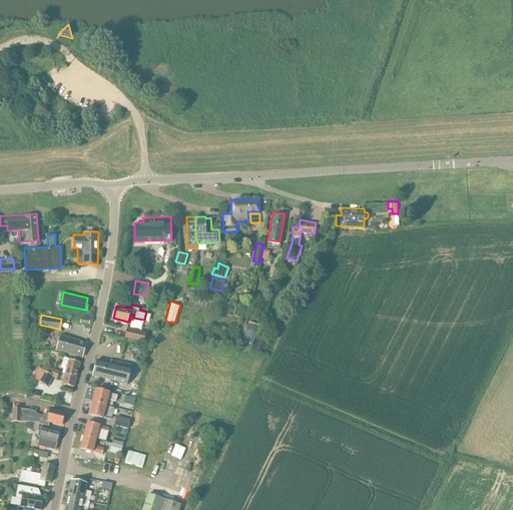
[(246,326),(242,339),(253,343),(258,330),(246,326)]
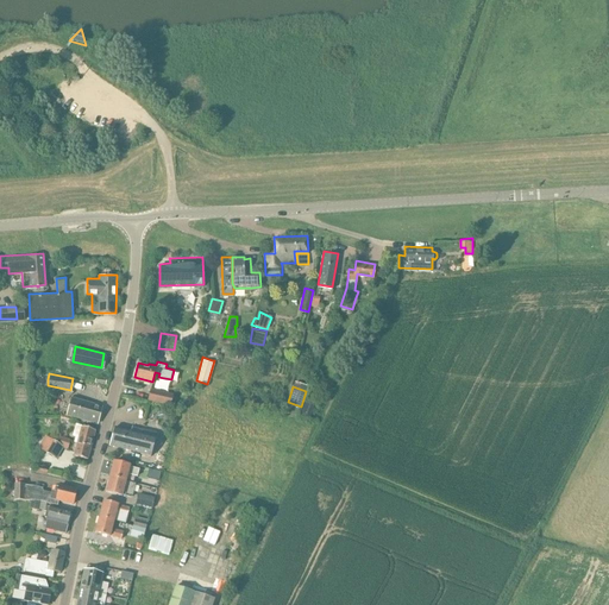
[(148,398),(170,404),(173,392),(150,388),(148,398)]
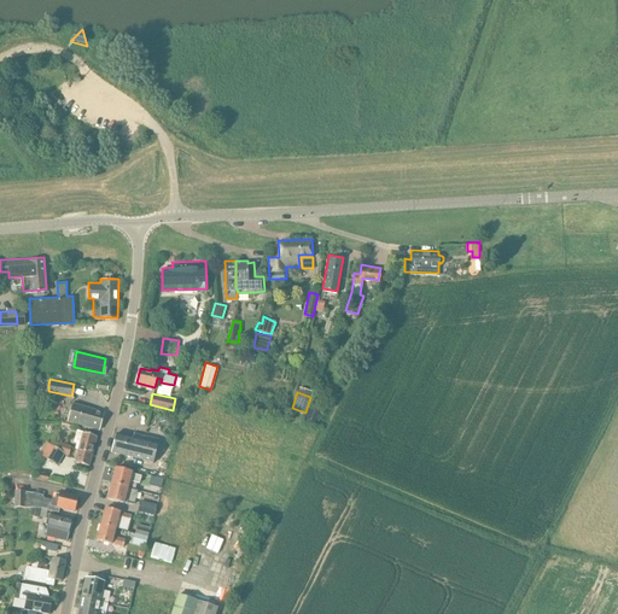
[(99,428),(104,410),(73,402),(68,420),(99,428)]
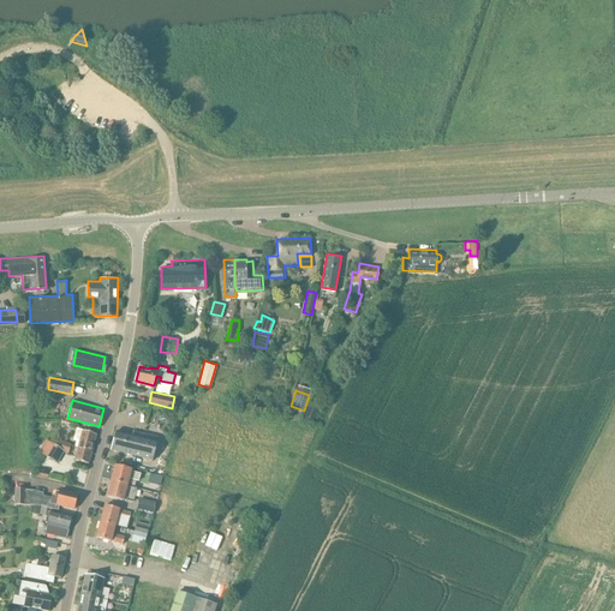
[(309,402),(304,417),(312,420),(318,406),(309,402)]
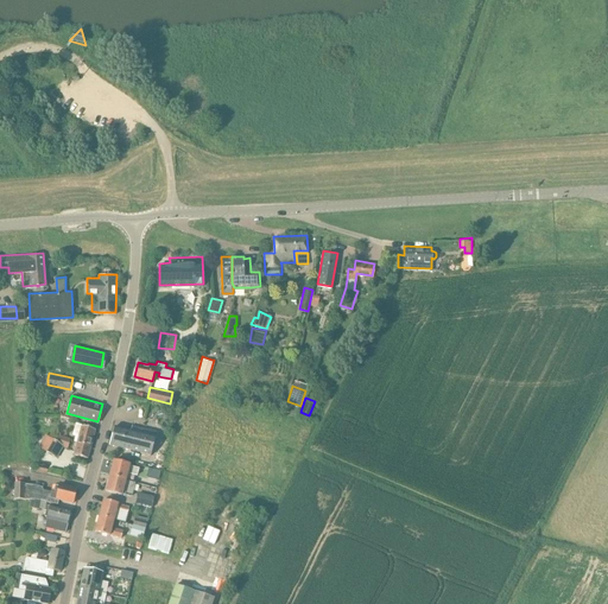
[(73,452),(76,453),(88,456),(95,427),(75,421),(73,433),(75,434),(74,440),(76,440),(73,452)]
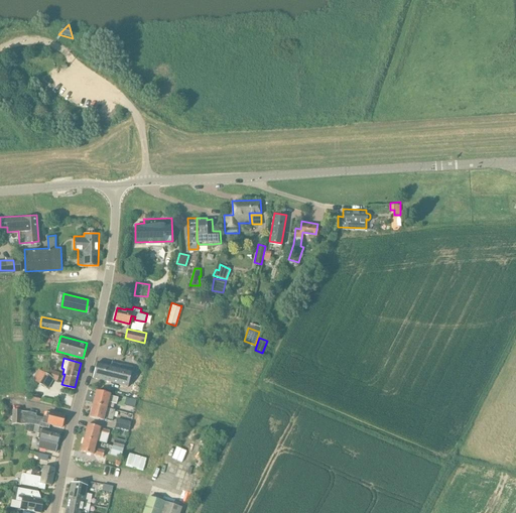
[(97,360),(93,376),(128,385),(133,365),(112,360),(111,364),(97,360)]
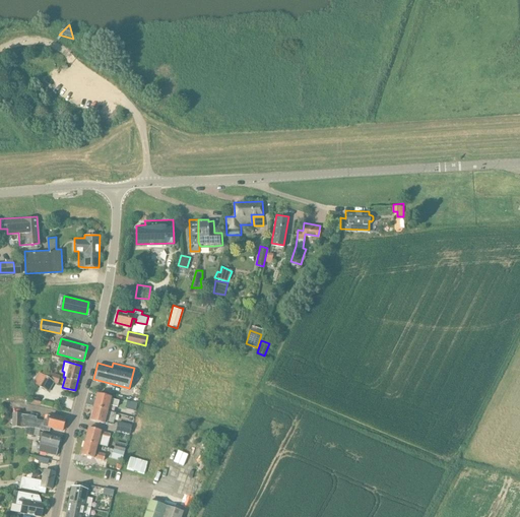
[(43,374),(37,385),(48,390),(53,381),(57,382),(60,374),(51,371),(48,377),(43,374)]
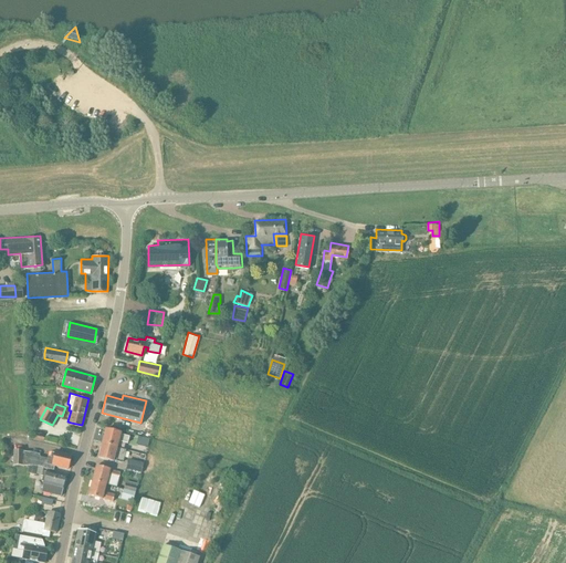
[(105,427),(102,441),(116,445),(117,439),(127,441),(129,434),(105,427)]
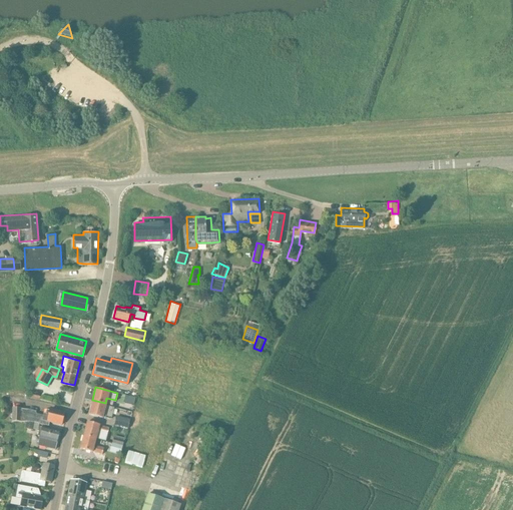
[(124,401),(134,403),(136,396),(126,393),(124,401)]
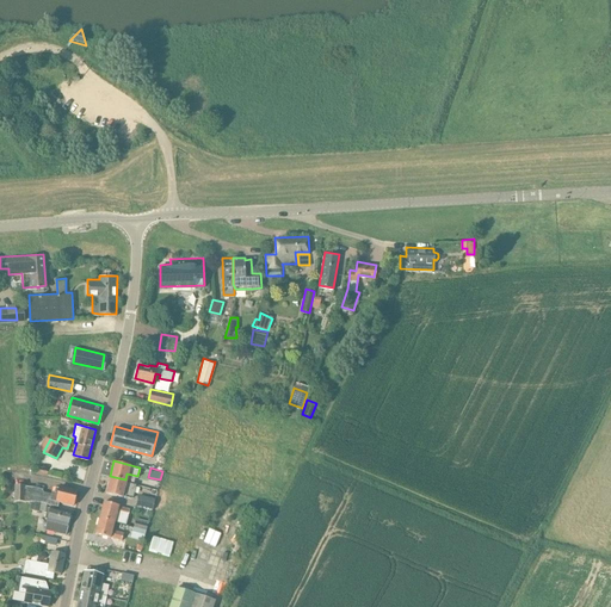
[(106,491),(117,494),(131,497),(135,483),(125,479),(110,476),(106,491)]
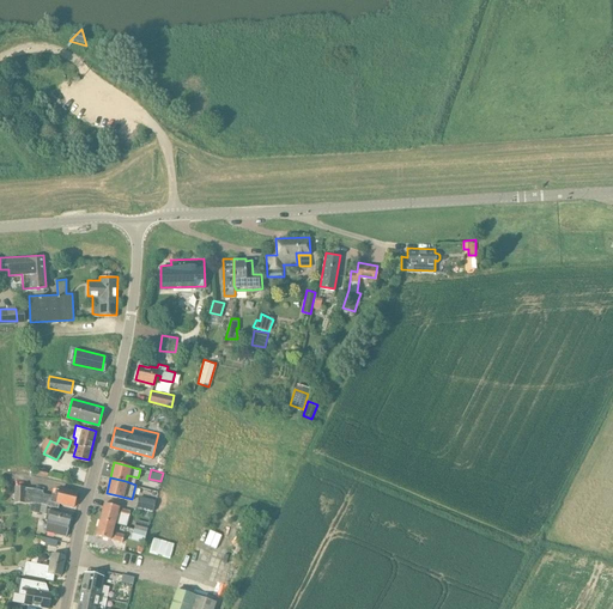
[(14,501),(31,501),(31,500),(47,504),(58,506),(59,501),(73,505),(77,491),(59,486),(59,487),(55,487),(54,492),(52,491),(52,493),(42,491),(42,488),(32,486),(14,485),(14,501)]
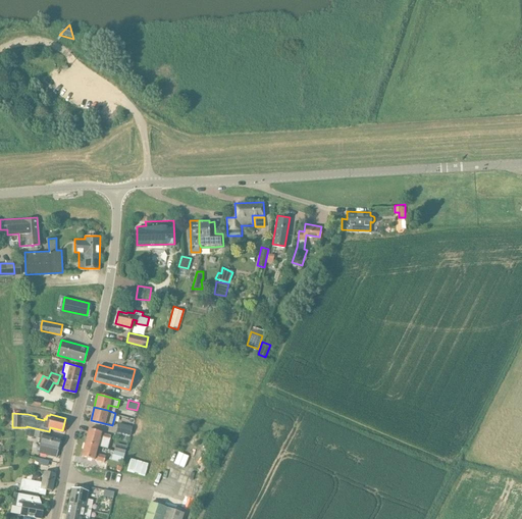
[(118,424),(116,431),(123,432),(131,434),(132,428),(133,425),(118,421),(118,424)]
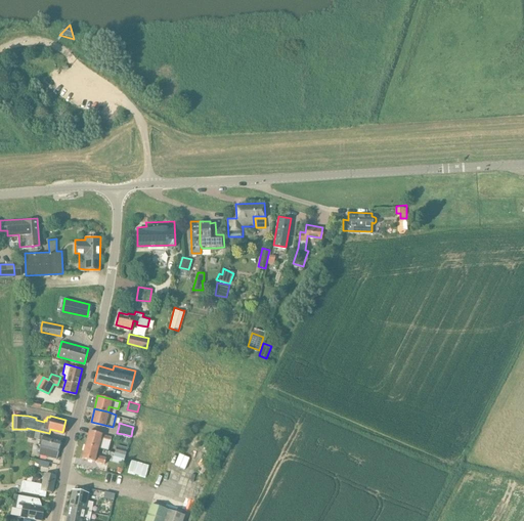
[(39,437),(40,431),(27,428),(27,429),(26,435),(33,437),(34,436),(39,437)]
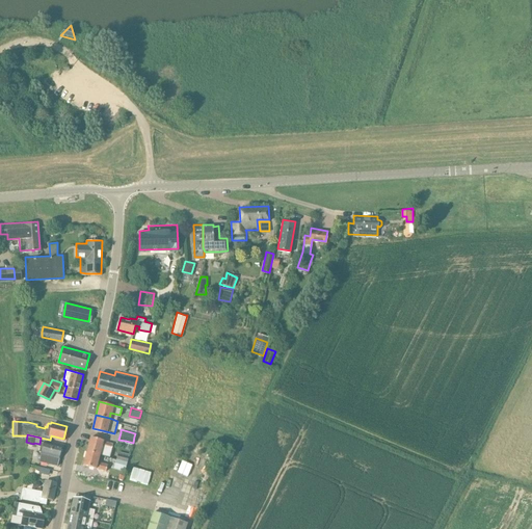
[(90,435),(86,450),(100,453),(101,446),(111,448),(113,442),(103,440),(103,439),(90,435)]
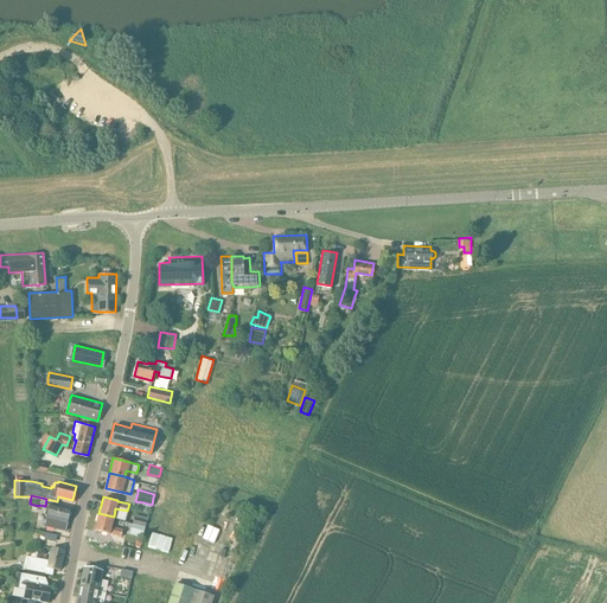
[(44,524),(53,526),(65,530),(70,508),(48,502),(44,513),(48,514),(44,524)]
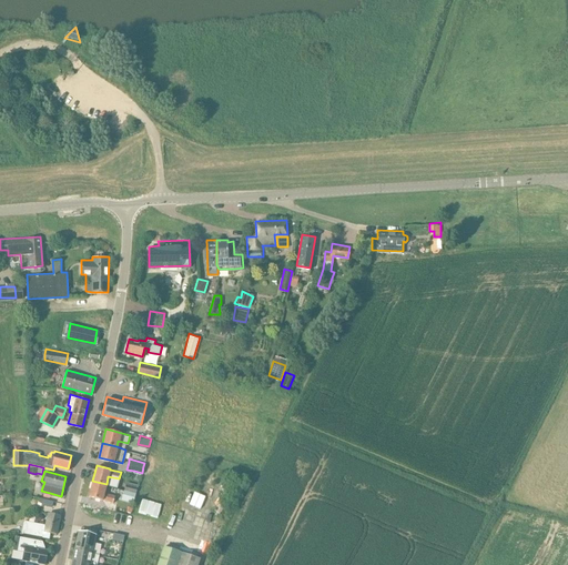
[(221,474),(211,501),(215,503),(225,475),(221,474)]
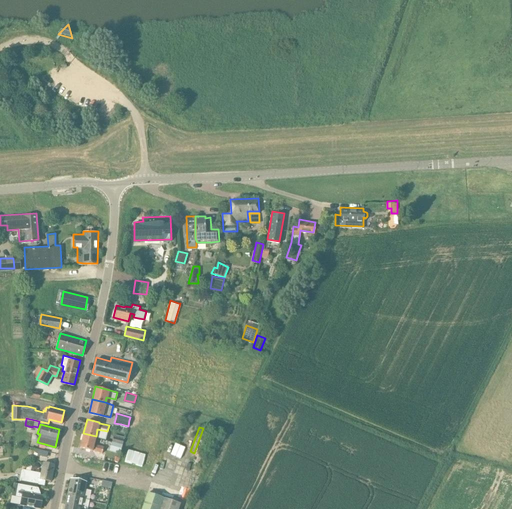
[(80,446),(89,449),(92,449),(102,451),(103,445),(94,443),(96,436),(83,433),(80,446)]
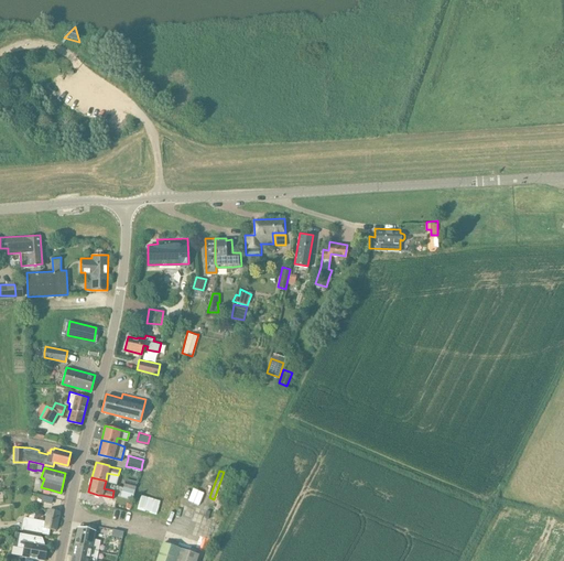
[(128,478),(127,485),(136,487),(137,481),(128,478)]
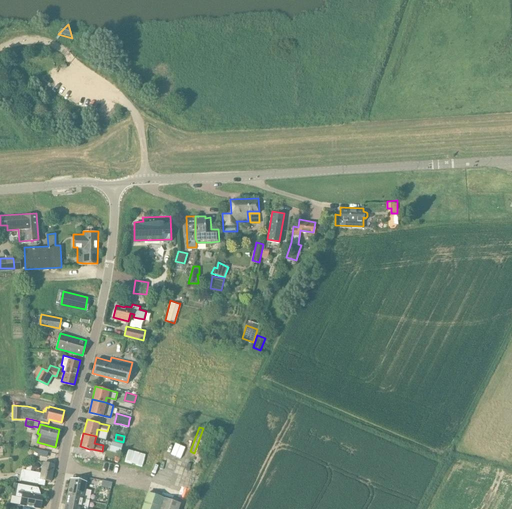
[(123,442),(115,440),(112,439),(109,449),(120,452),(123,442)]
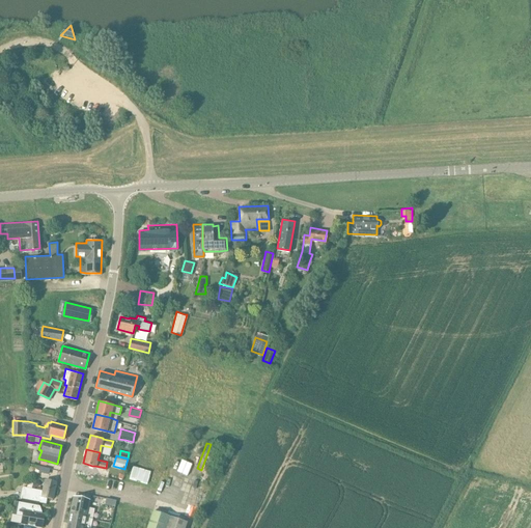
[(21,497),(35,500),(46,502),(47,496),(53,497),(56,480),(45,478),(42,489),(35,488),(23,485),(21,497)]
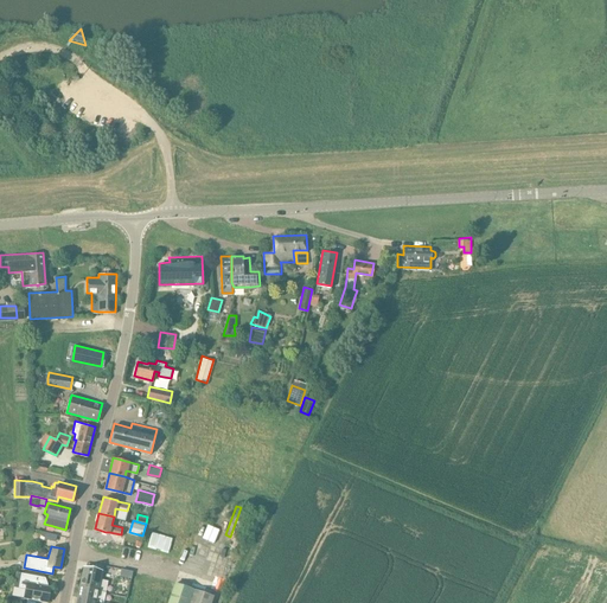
[(160,556),(146,602),(210,602),(222,568),(189,557),(186,563),(160,556)]
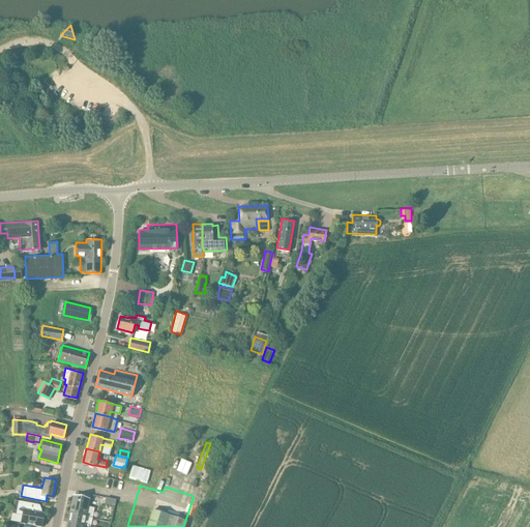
[(72,494),(67,520),(90,525),(94,506),(88,505),(89,498),(72,494)]
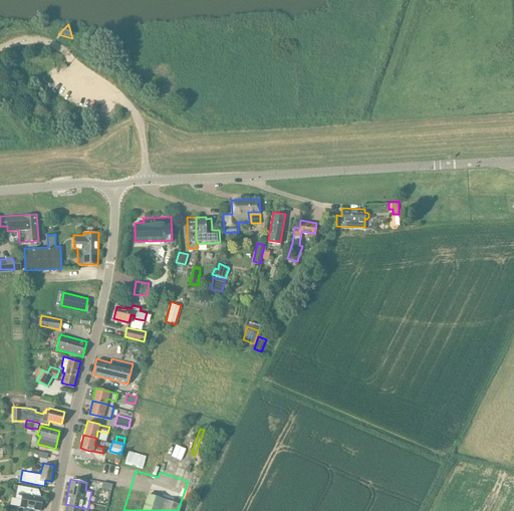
[(102,480),(101,486),(110,489),(112,483),(102,480)]
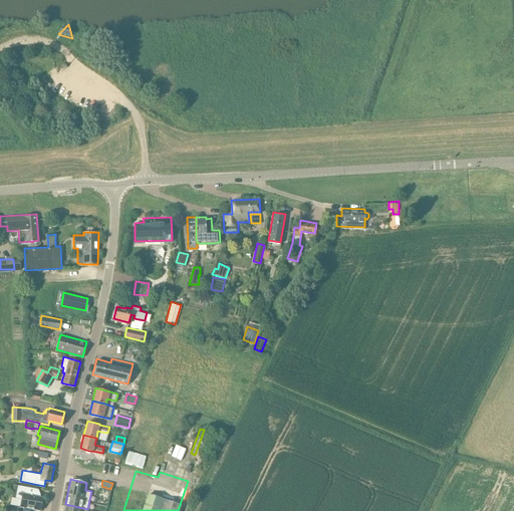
[(20,505),(30,507),(40,509),(42,497),(36,496),(37,488),(18,485),(16,496),(22,497),(20,505)]
